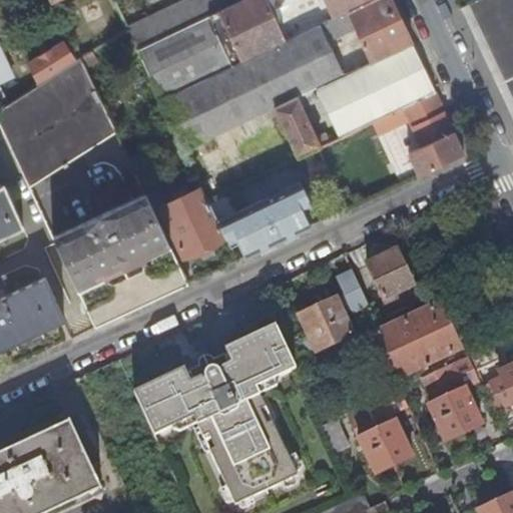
[(183,0),(126,27),(127,29),(137,50),(242,0),(183,0)]
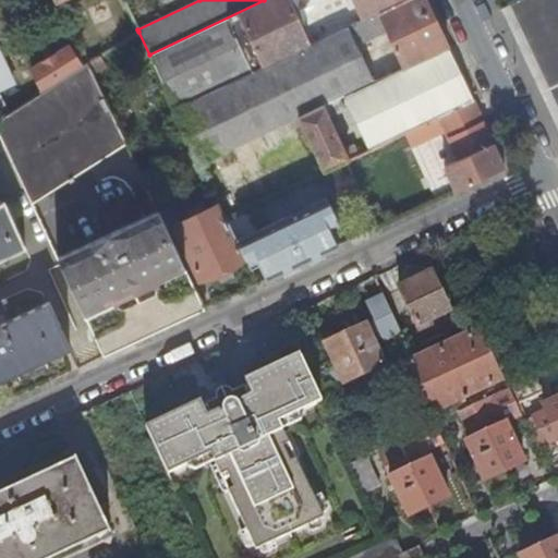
[(287,0),(264,0),(149,55),(161,80),(239,44),(252,73),(308,46),(287,0)]
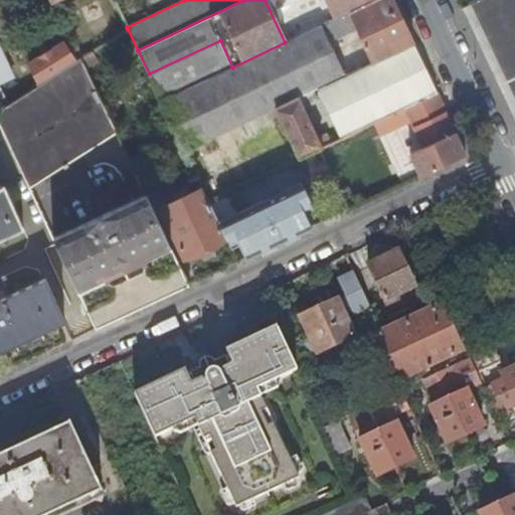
[(371,2),(370,0),(326,0),(336,19),(350,12),(371,2)]
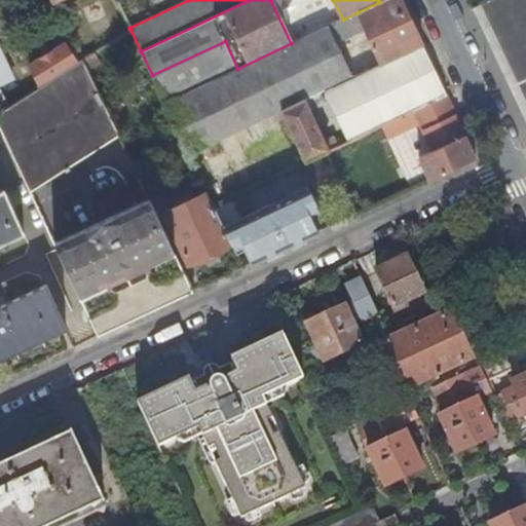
[(410,19),(401,0),(383,0),(379,2),(358,12),(365,29),(368,28),(376,45),(373,47),(381,64),(422,44),(410,19)]
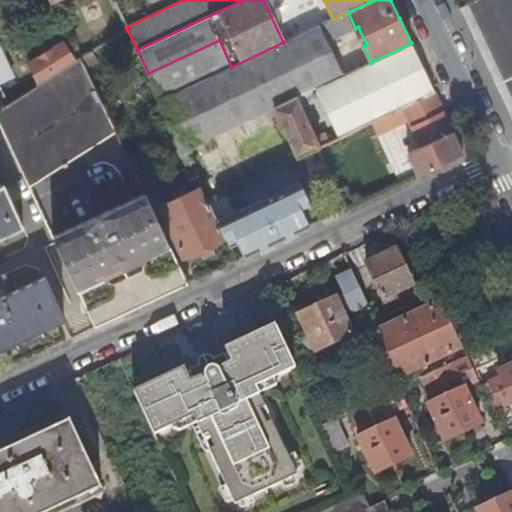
[(511,0),(473,0),(467,3),(480,31),(511,100),(511,0)]
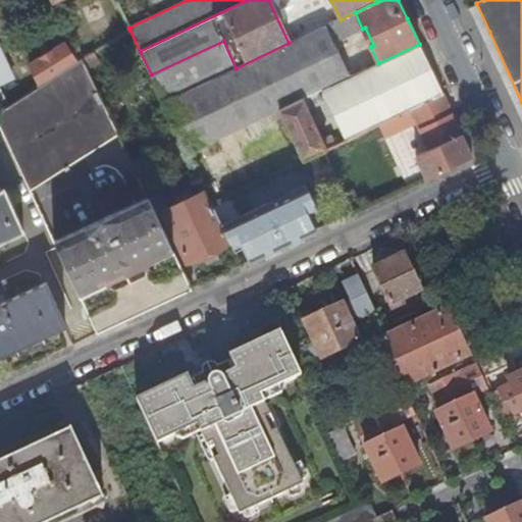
[(327,25),(332,37),(343,32),(337,20),(327,25)]
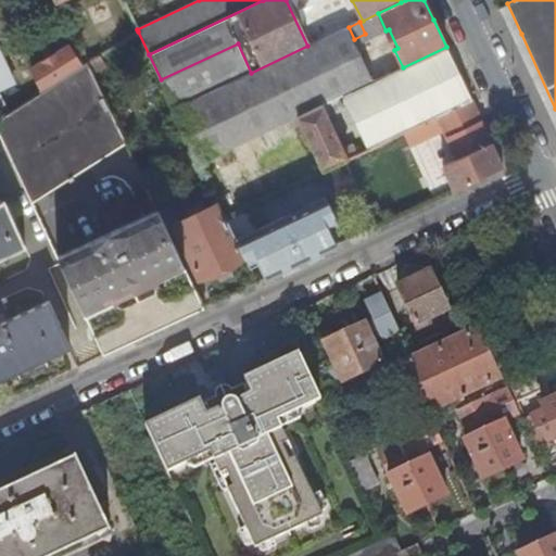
[(346,93),(373,80),(354,39),(349,27),(307,46),(251,73),(174,109),(199,162),(298,116),(337,98),(346,93)]
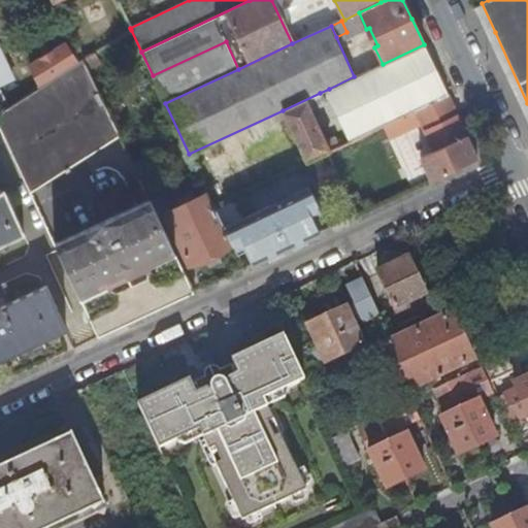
[(435,69),(424,44),(383,64),(354,76),(329,89),(348,129),(364,121),(370,131),(383,126),(416,110),(448,95),(435,69)]
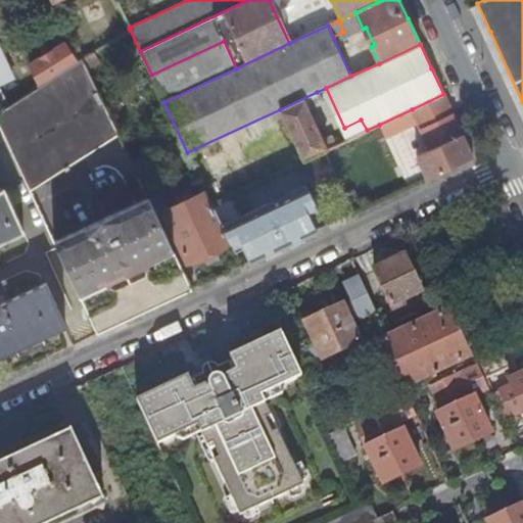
[(63,45),(29,66),(38,87),(76,63),(63,45)]
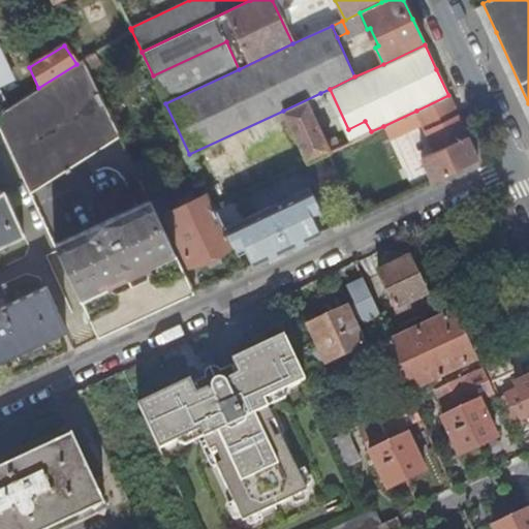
[(0,86),(11,81),(0,56),(0,86)]
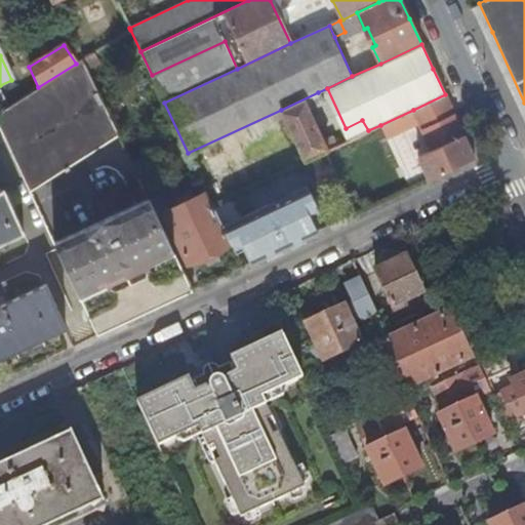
[(0,128),(30,192),(118,137),(112,123),(82,59),(76,64),(38,87),(0,110),(0,128)]
